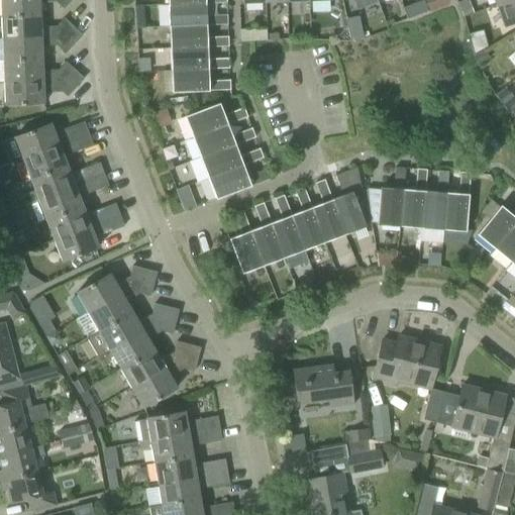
[(1,0),(2,16),(41,14),(41,1),(56,1),(55,0),(1,0)]
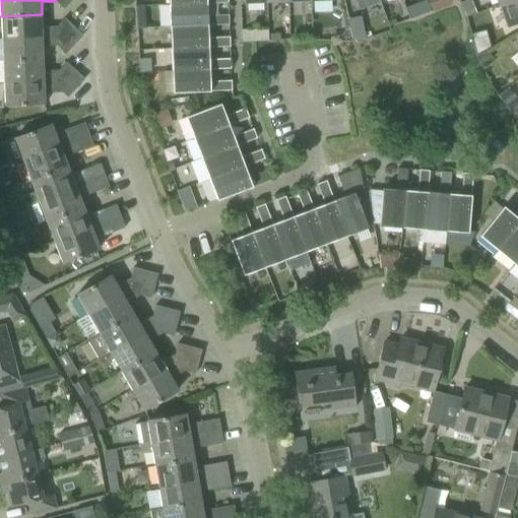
[(56,0),(65,8),(72,0),(56,0)]
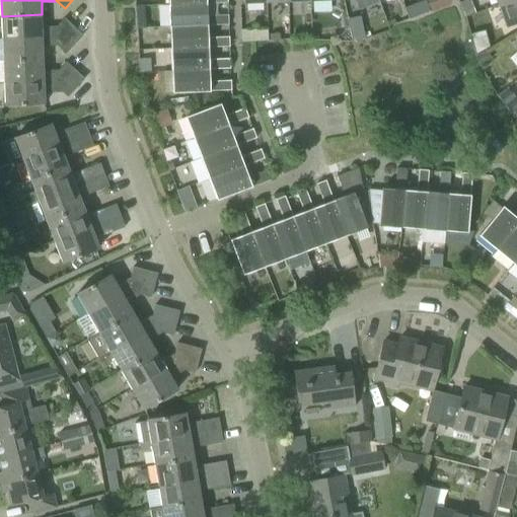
[(426,0),(431,10),(453,1),(452,0),(426,0)]
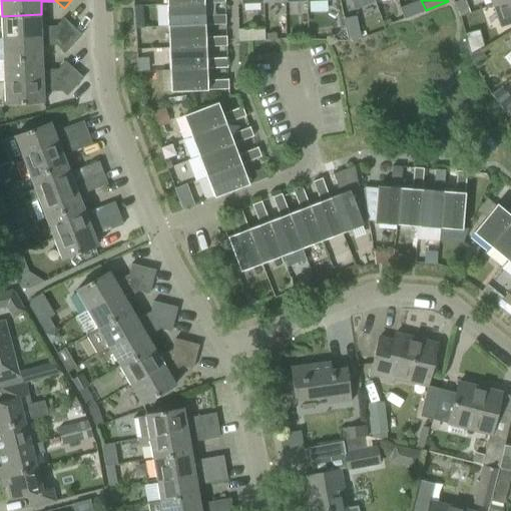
[(504,0),(493,4),(501,26),(510,21),(510,0),(504,0)]
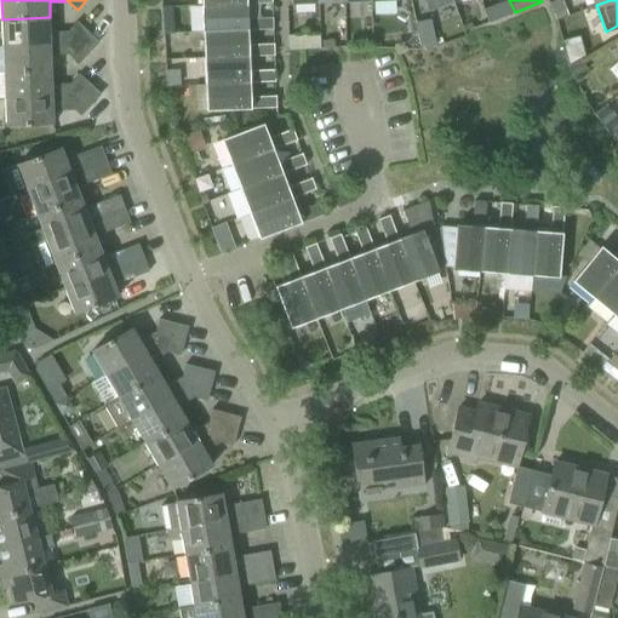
[(164,6),(164,22),(176,22),(175,5),(164,6)]
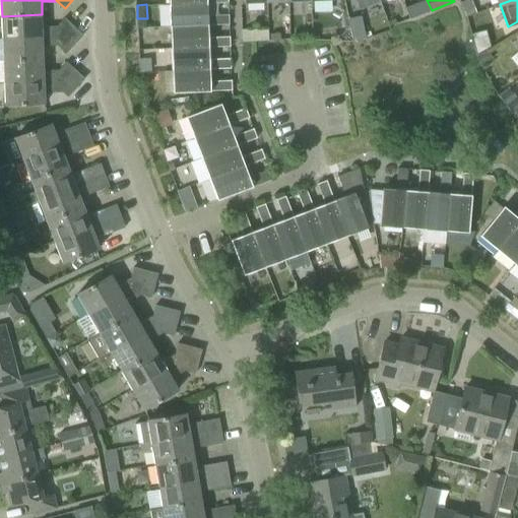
[(171,5),(172,26),(209,24),(231,23),(230,13),(208,14),(208,4),(171,5)]
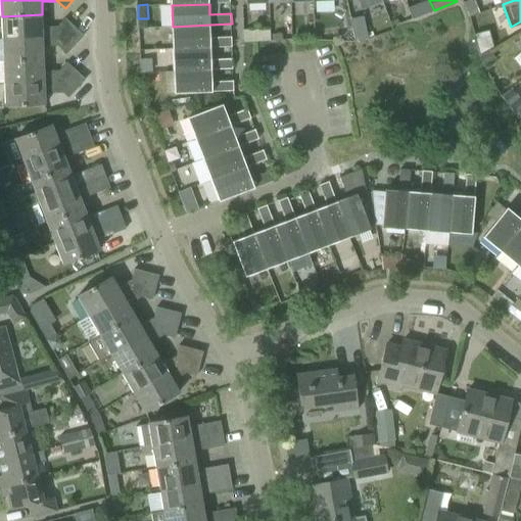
[(2,16),(3,38),(49,37),(57,45),(58,44),(76,26),(65,17),(57,26),(43,26),(42,14),(2,16)]
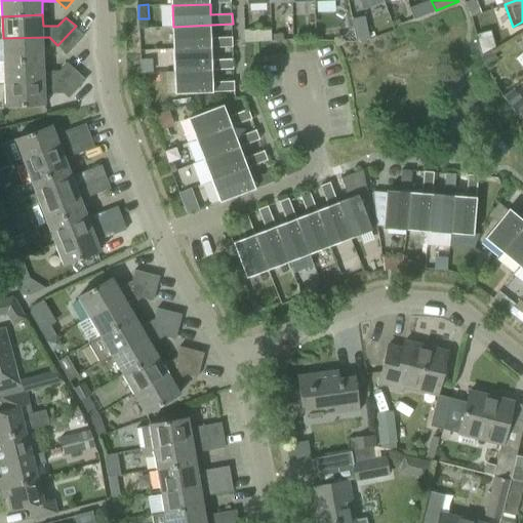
[(173,27),(174,48),(212,46),(234,46),(233,36),(211,37),(211,25),(173,27)]
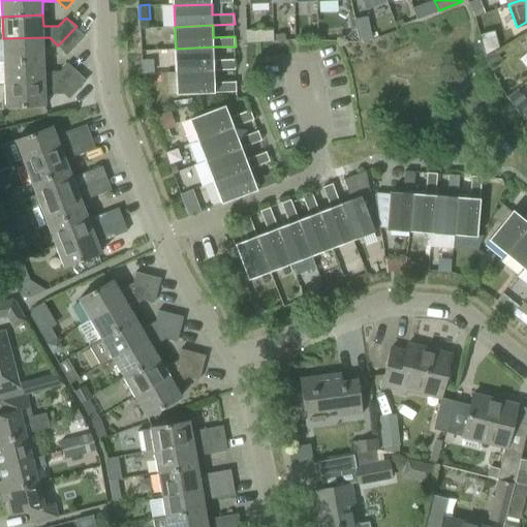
[(76,26),(59,44),(68,53),(86,34),(76,26)]
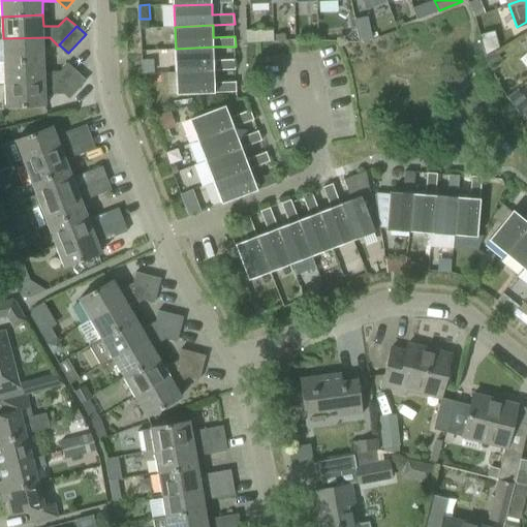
[(355,26),(345,29),(347,39),(358,37),(355,26)]
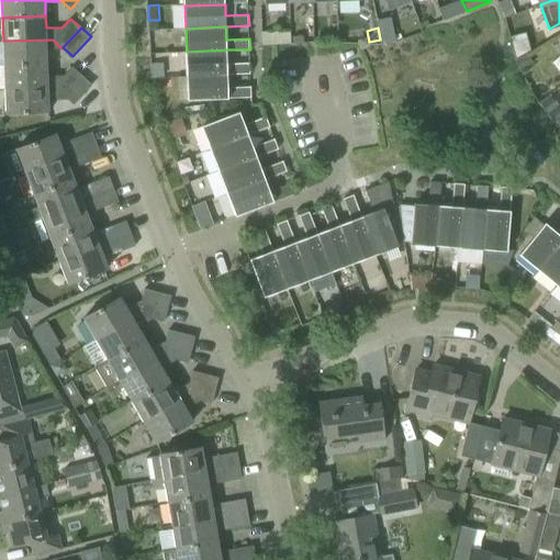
[(3,41),(4,64),(47,63),(47,48),(62,48),(53,40),(3,41)]
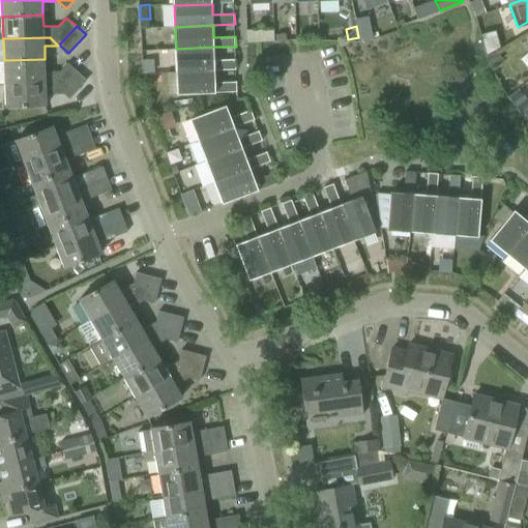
[(177,71),(214,69),(236,68),(236,58),(214,59),(214,47),(176,49),(177,71)]
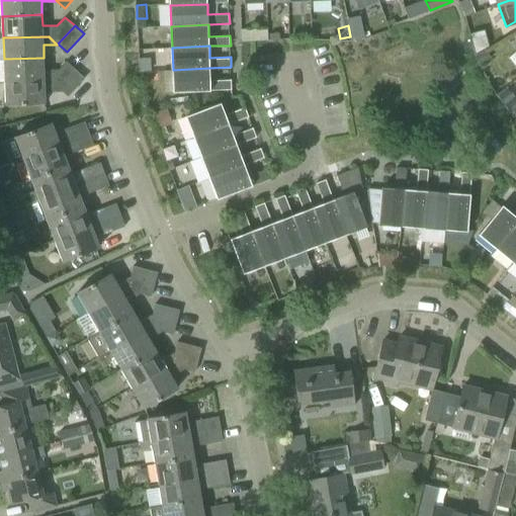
[(4,59),(4,81),(51,80),(59,88),(60,88),(77,70),(67,61),(59,69),(58,69),(45,69),(44,58),(4,59)]
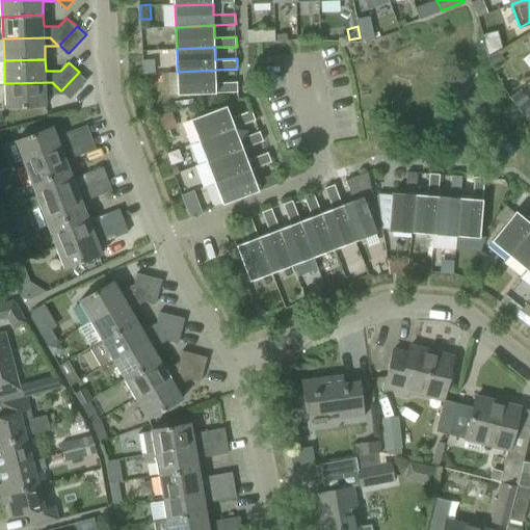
[(215,70),(178,72),(178,94),(238,91),(238,81),(216,81),(215,70)]
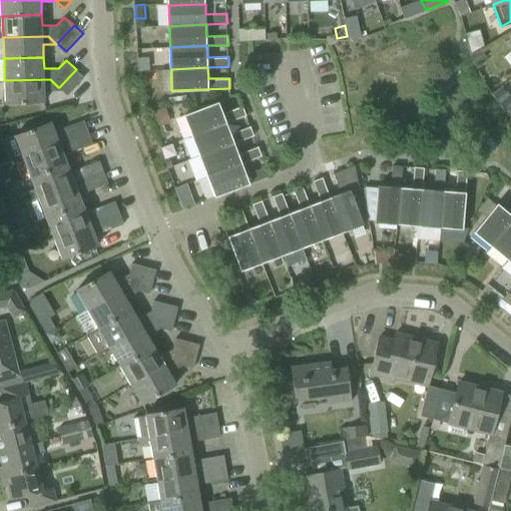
[(76,69),(59,87),(62,90),(68,94),(84,76),(76,69)]
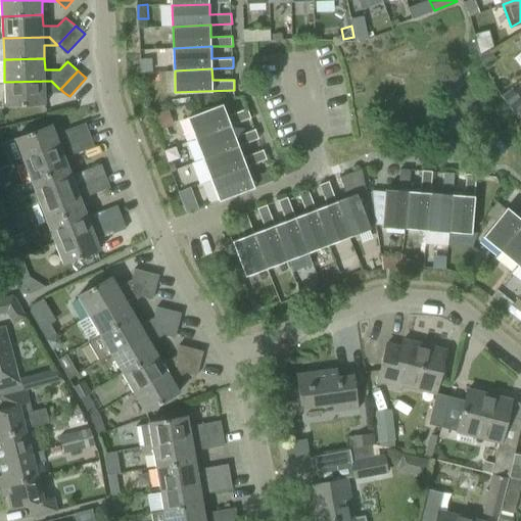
[(51,81),(4,82),(5,104),(46,102),(46,92),(63,92),(60,89),(59,89),(51,81)]
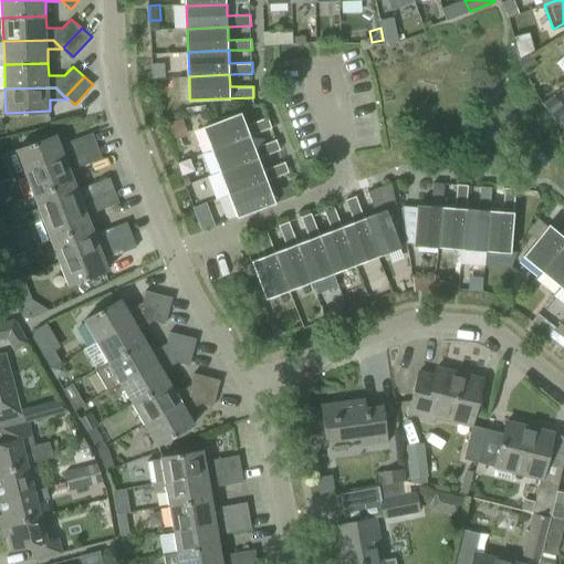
[(204,126),(212,149),(251,135),(272,126),(269,116),(247,125),(242,112),(204,126)]
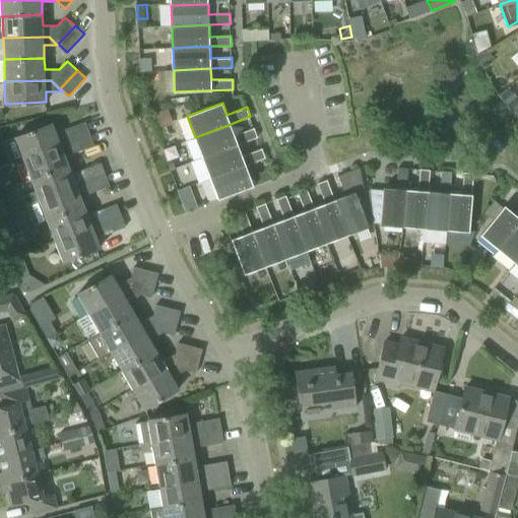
[(167,109),(152,113),(156,127),(171,123),(167,109)]
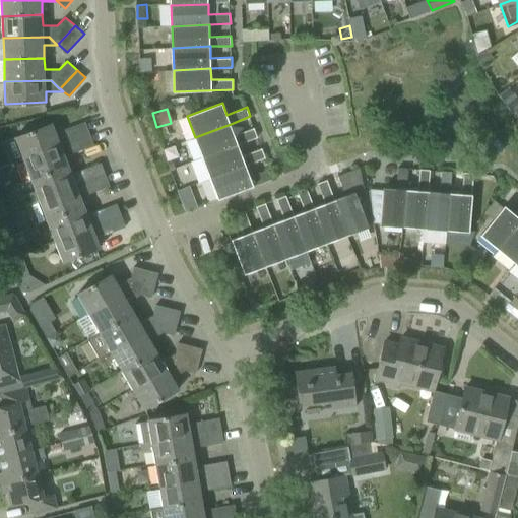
[(15,136),(23,158),(90,133),(85,121),(57,132),(53,123),(15,136)]
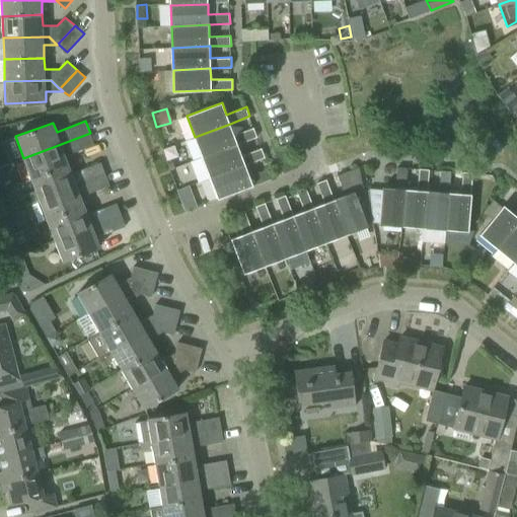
[(195,137),(203,157),(237,144),(257,137),(253,127),(234,135),(230,124),(195,137)]
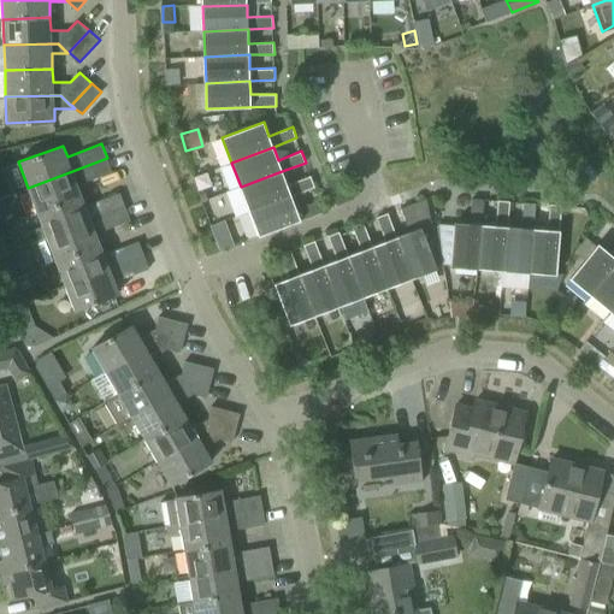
[(28,188),(36,212),(64,202),(82,195),(77,184),(112,171),(107,158),(28,188)]
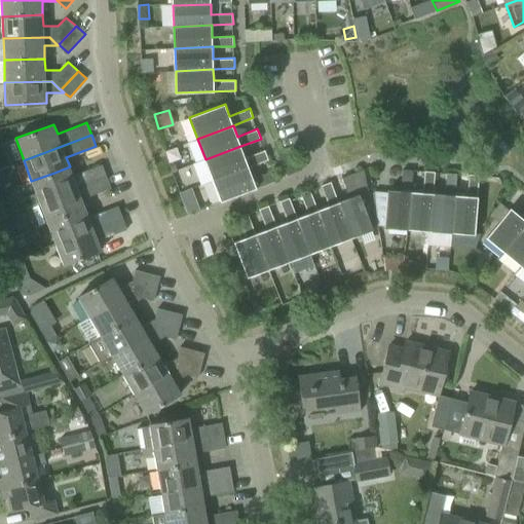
[(206,159),(214,181),(250,167),(249,166),(269,159),(265,149),(246,157),(240,146),(206,159)]
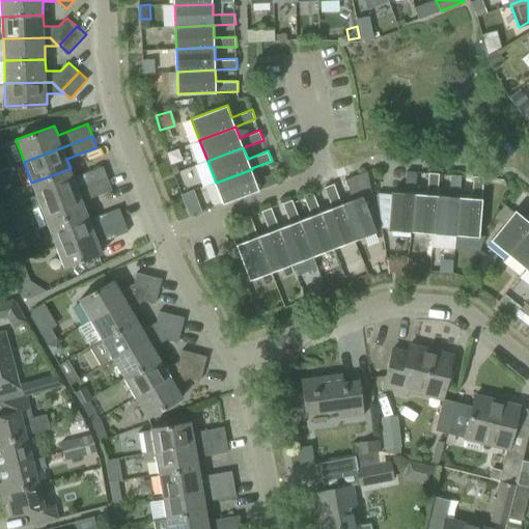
[(30,196),(34,206),(108,178),(104,165),(74,176),(71,168),(55,174),(31,183),(36,194),(30,196)]
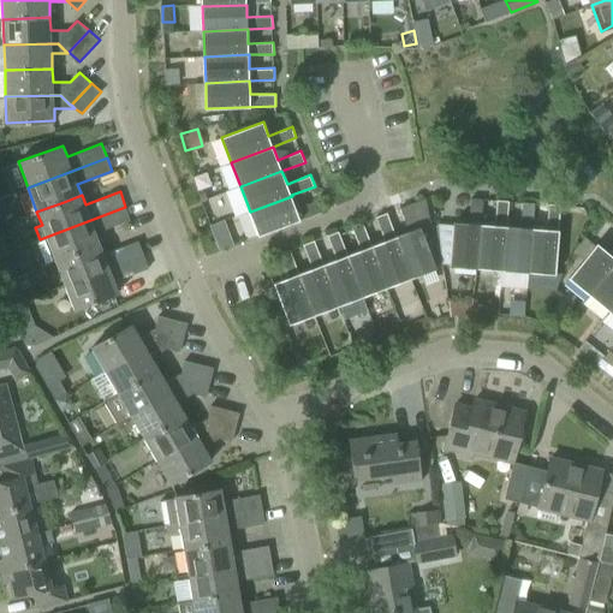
[(292,196),(250,212),(259,236),(323,210),(320,198),(296,208),(292,196)]
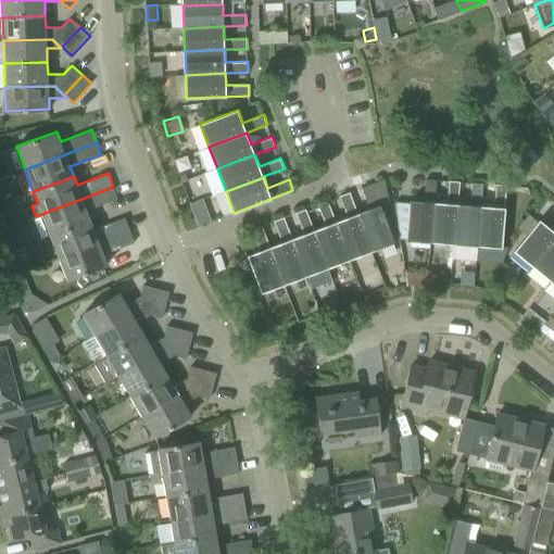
[(370,209),(359,213),(372,251),(394,242),(380,204),(390,202),(386,178),(362,187),(370,209)]
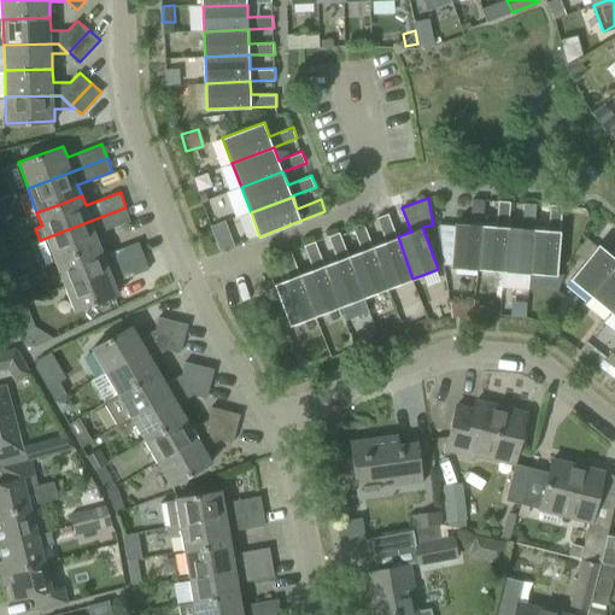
[(452,267),(479,269),(484,224),(485,199),(473,198),(472,223),(456,222),(452,267)]
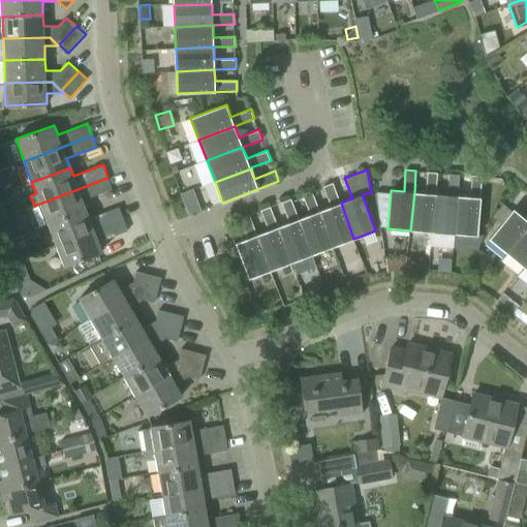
[(410,230),(433,231),(436,193),(438,173),(428,172),(426,193),(414,192),(410,230)]
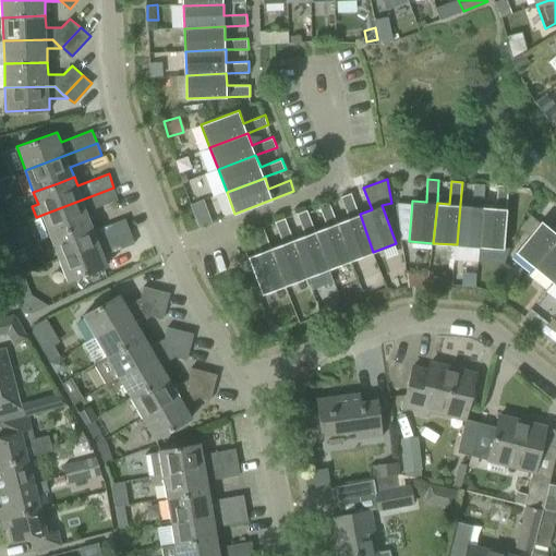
[(457,244),(480,246),(484,206),(485,183),(474,183),(473,205),(460,204),(457,244)]
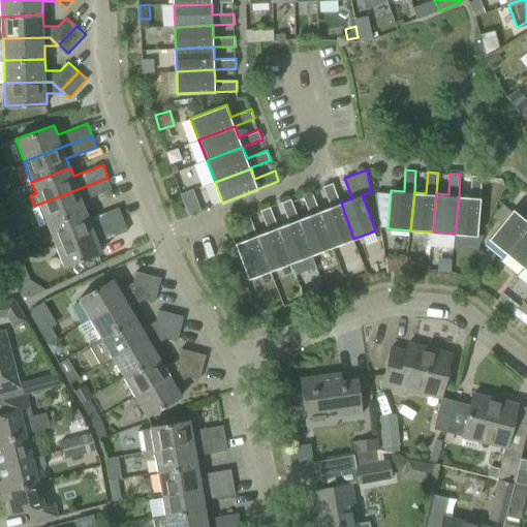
[(459,195),(455,234),(477,235),(483,176),(472,175),(470,196),(459,195)]
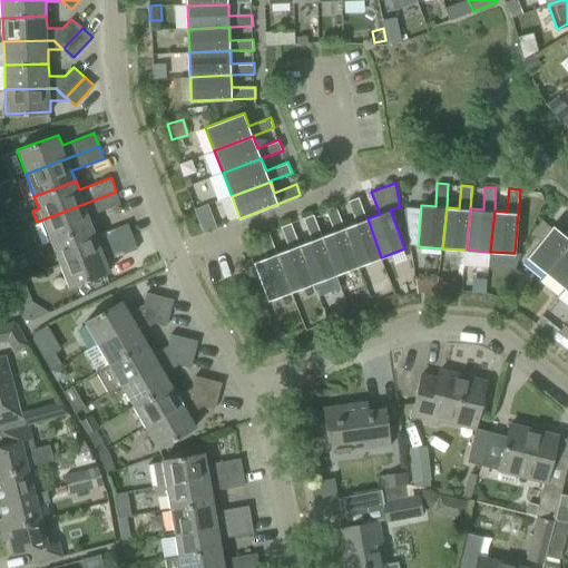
[(39,245),(51,241),(92,226),(89,215),(120,203),(116,192),(37,222),(31,224),(39,245)]
